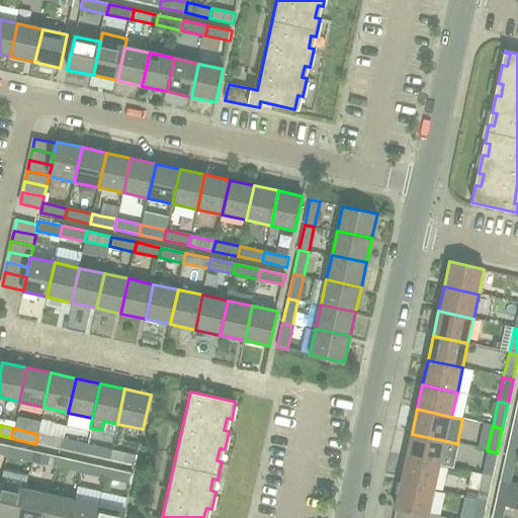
[(516,458),(517,450),(517,433),(512,432),(507,456),(516,458)]
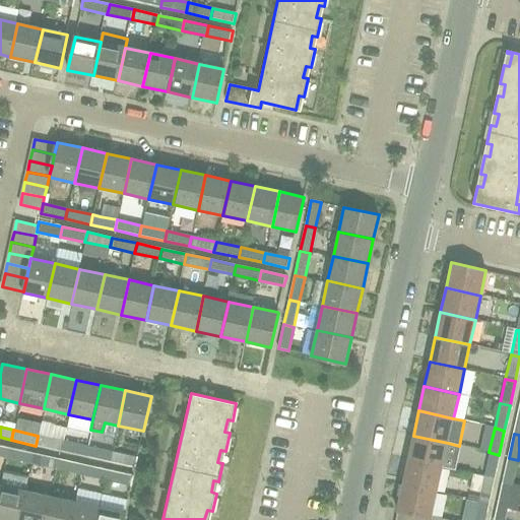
[(36,446),(61,451),(63,441),(38,436),(36,446)]
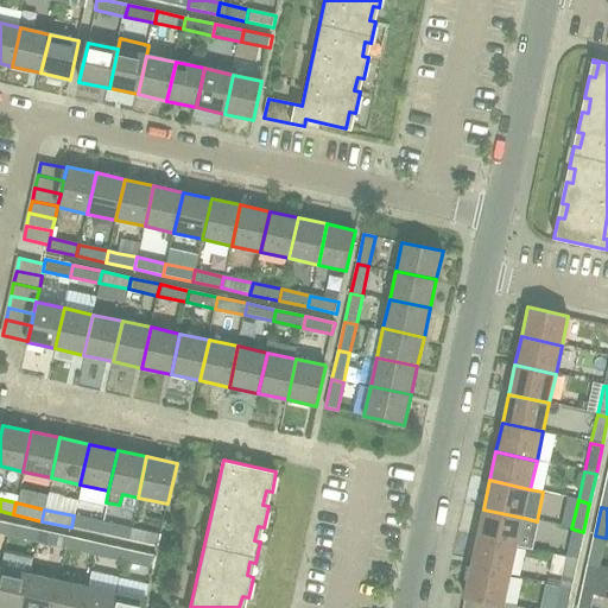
[(524,518),(483,510),(476,538),(517,546),(524,518)]
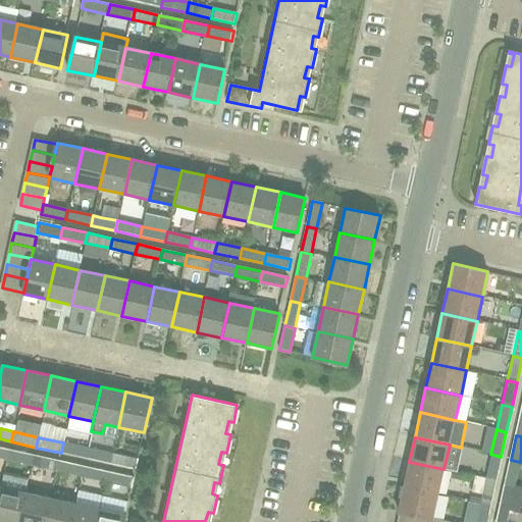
[(88,449),(63,442),(61,453),(86,458),(88,449)]
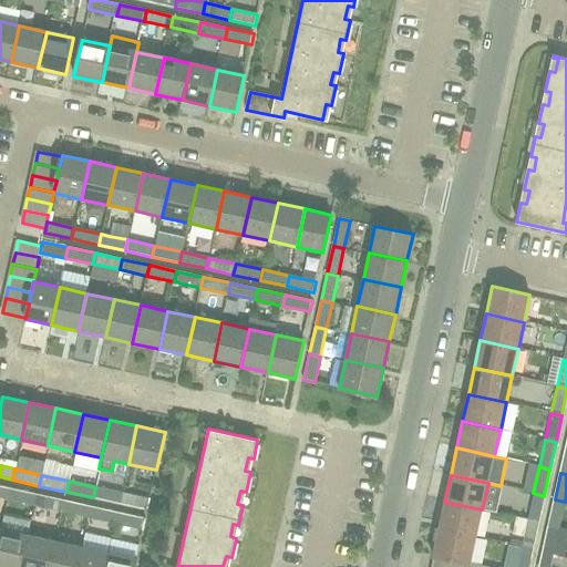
[(0,497),(8,500),(11,488),(0,485),(0,497)]
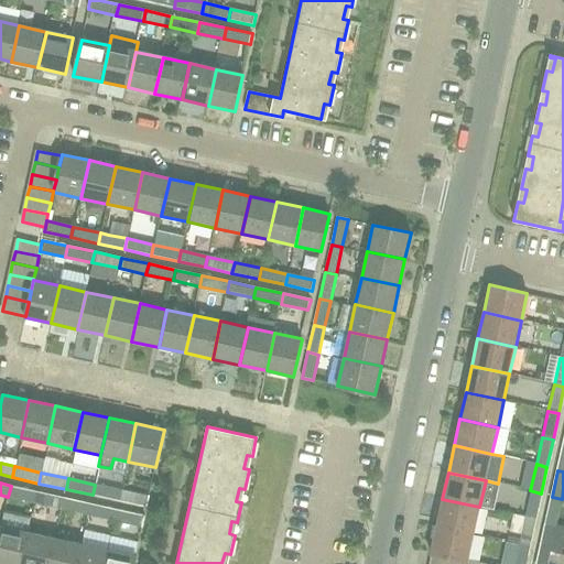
[(95,485),(93,495),(119,501),(121,490),(95,485)]
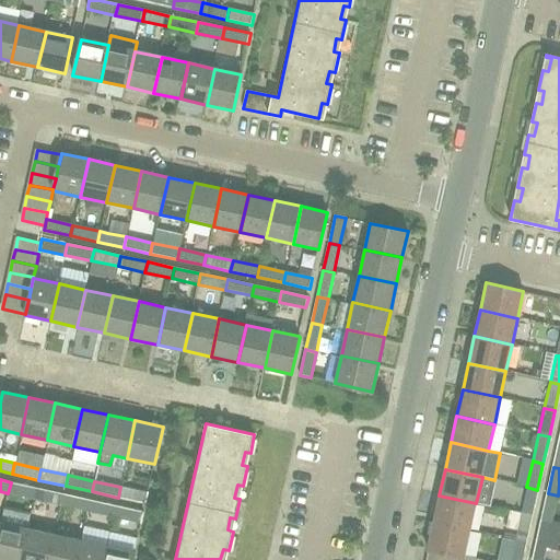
[(8,493),(34,499),(37,488),(11,482),(8,493)]
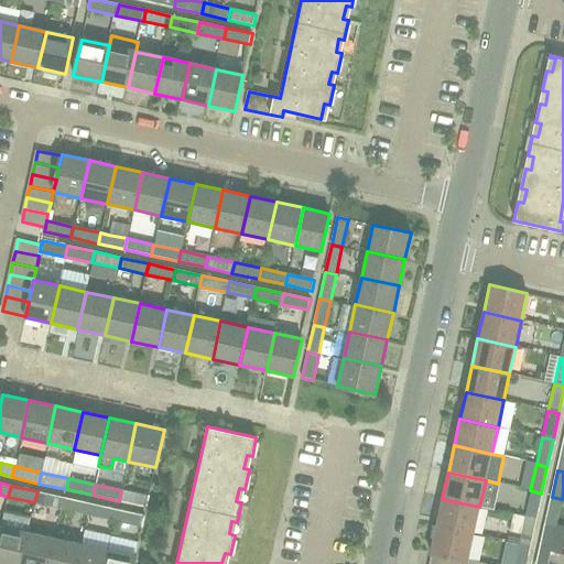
[(121,490),(119,501),(147,507),(150,497),(121,490)]
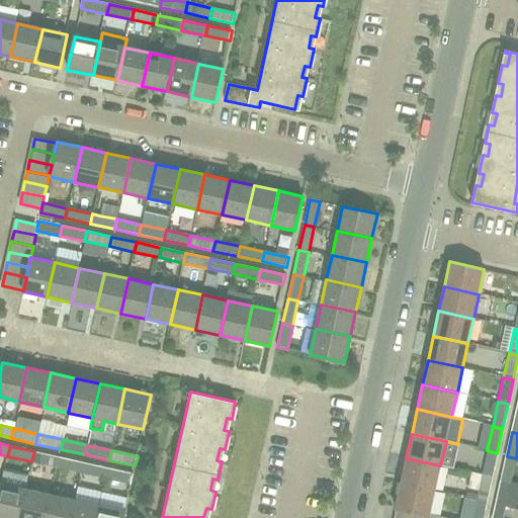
[(487,450),(482,476),(491,478),(497,453),(487,450)]
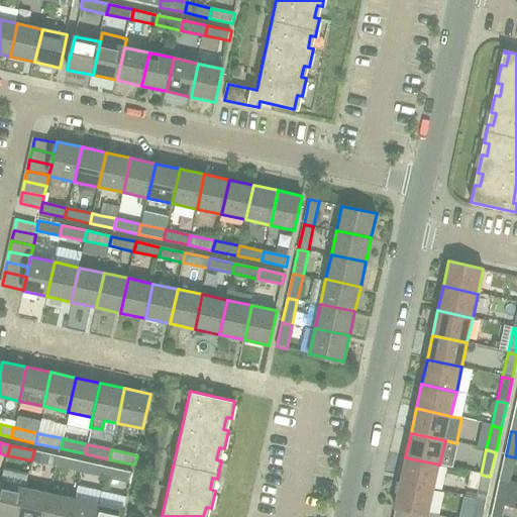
[(59,456),(34,450),(31,460),(57,467),(59,456)]
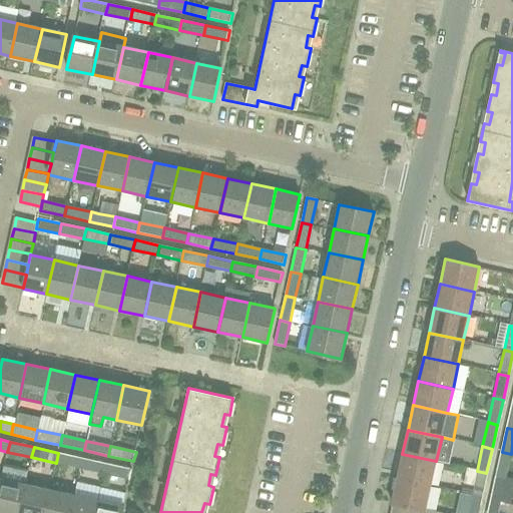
[(506,478),(511,454),(502,452),(496,476),(506,478)]
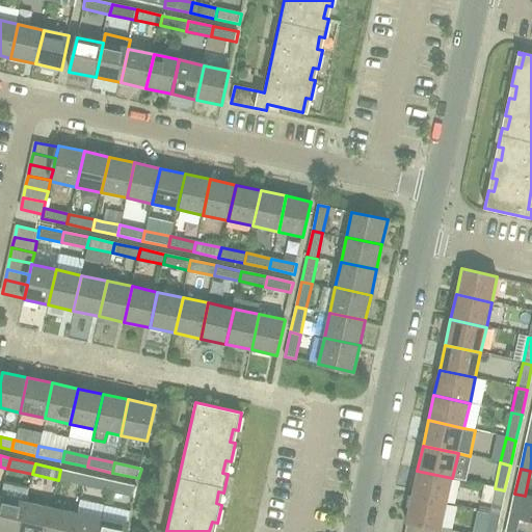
[(83,485),(85,475),(60,470),(58,480),(83,485)]
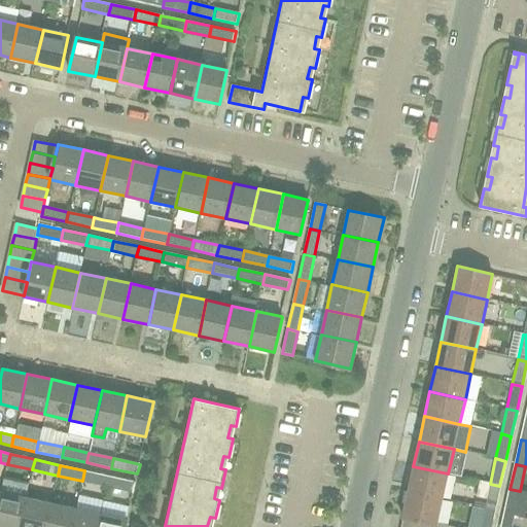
[(448,473),(413,466),(408,491),(443,499),(448,473)]
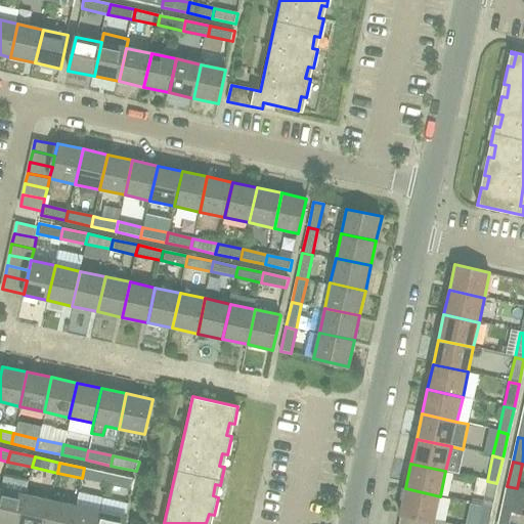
[(82,478),(106,483),(110,474),(84,468),(82,478)]
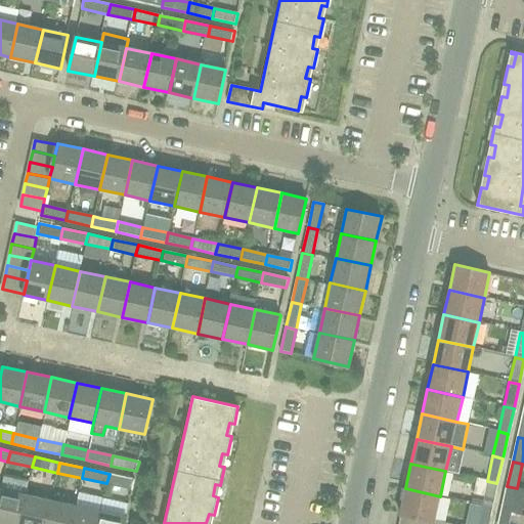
[(110,474),(106,483),(132,489),(135,479),(110,474)]
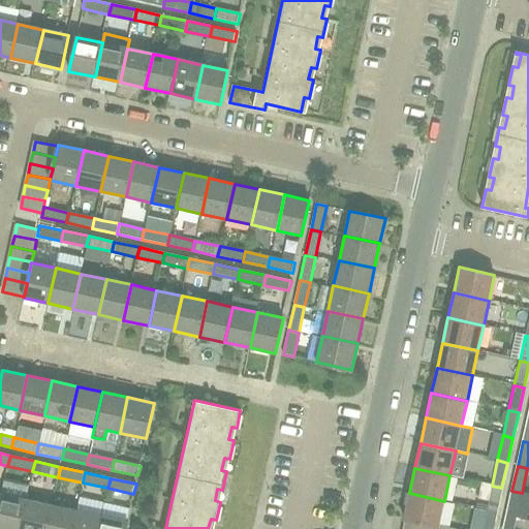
[(3,485),(2,493),(0,500),(0,528),(20,528),(27,498),(28,490),(3,485)]
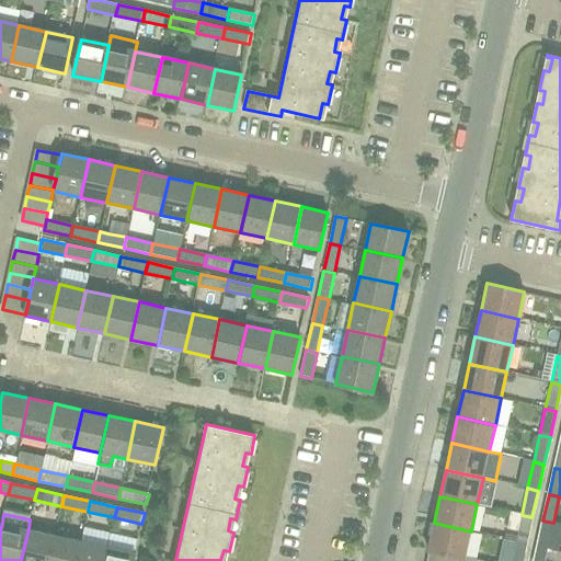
[(526,544),(531,517),(522,515),(515,541),(526,544)]
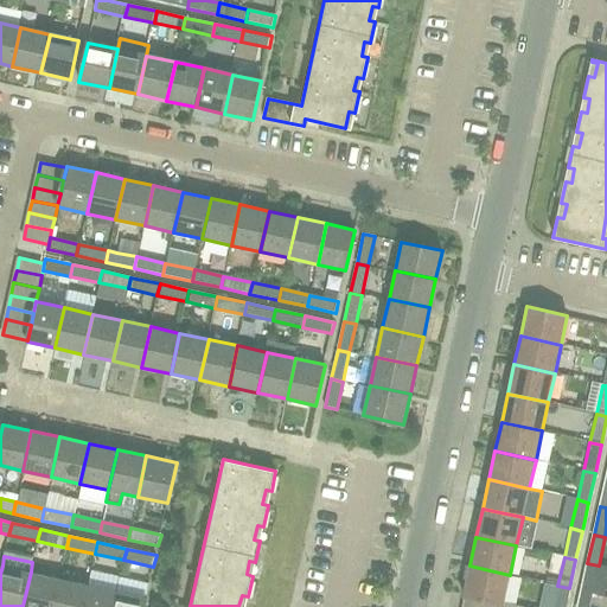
[(593,594),(599,566),(587,563),(581,592),(593,594)]
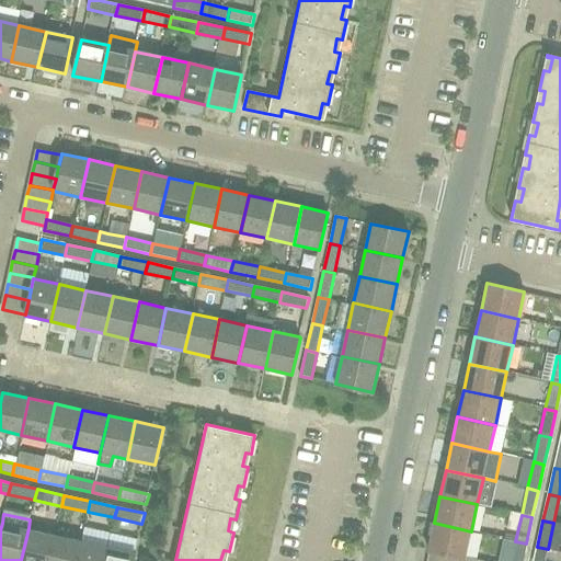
[(434,523),(427,550),(430,550),(442,553),(454,556),(465,558),(466,558),(471,531),(434,523)]
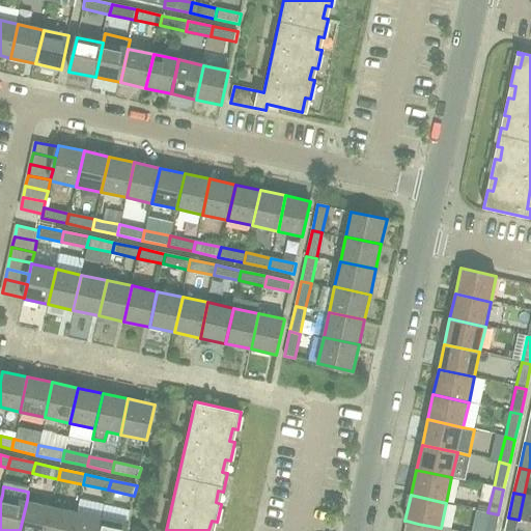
[(20,530),(46,530),(52,506),(29,501),(27,500),(20,530)]
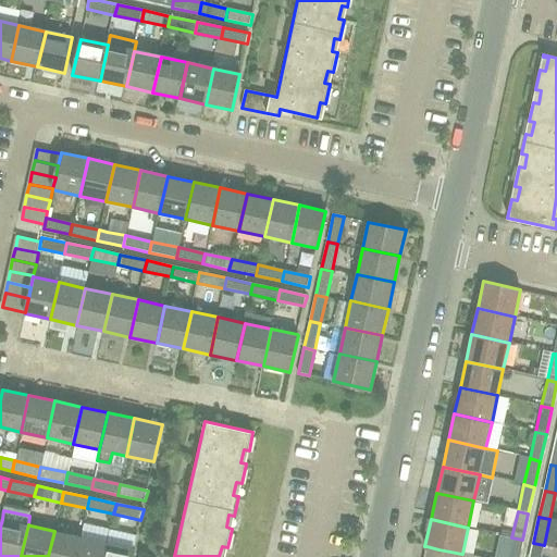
[(75,556),(81,536),(54,531),(48,556),(75,556)]
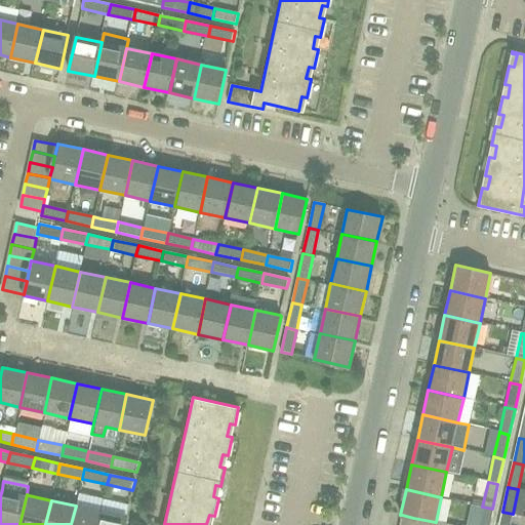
[(71,524),(97,524),(102,512),(76,506),(71,524)]
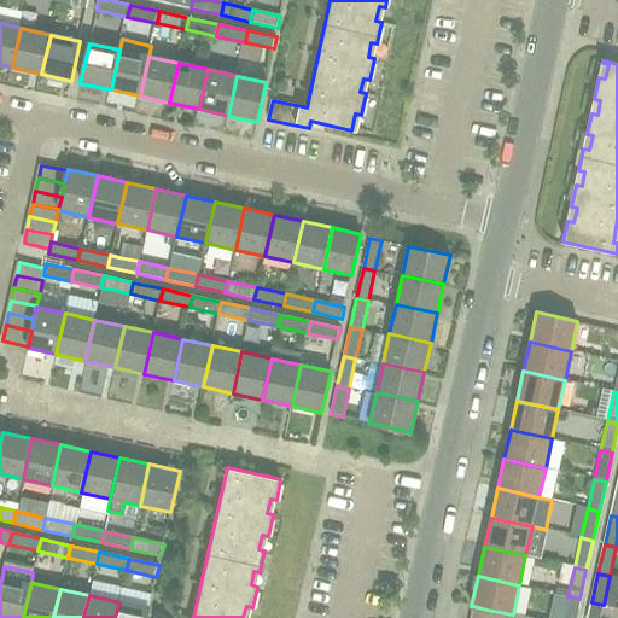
[(575,617),(579,599),(567,596),(563,617),(575,617)]
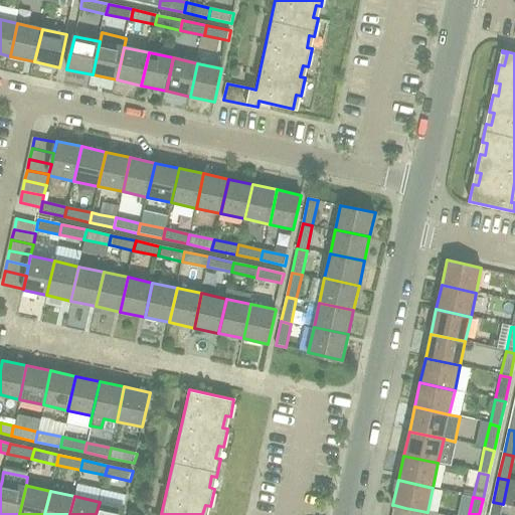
[(122,514),(125,507),(100,502),(96,514),(122,514)]
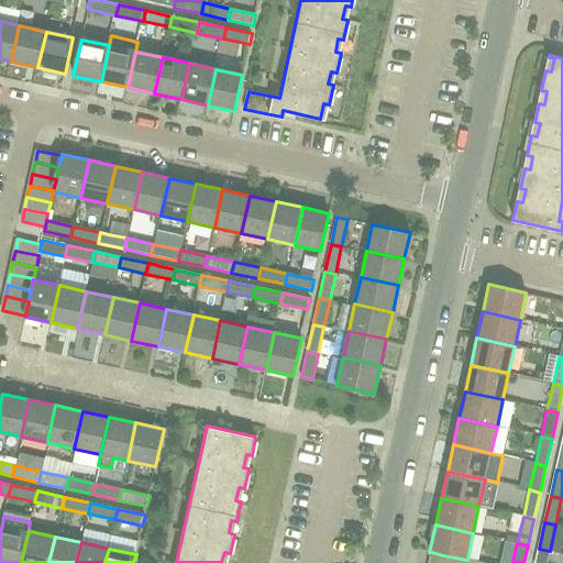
[(547,562),(550,551),(539,549),(534,562),(547,562)]
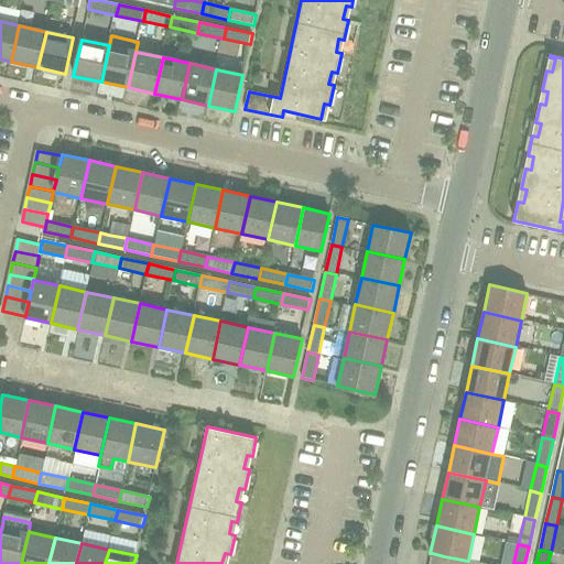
[(430,563),(442,563),(444,556),(432,553),(430,563)]
